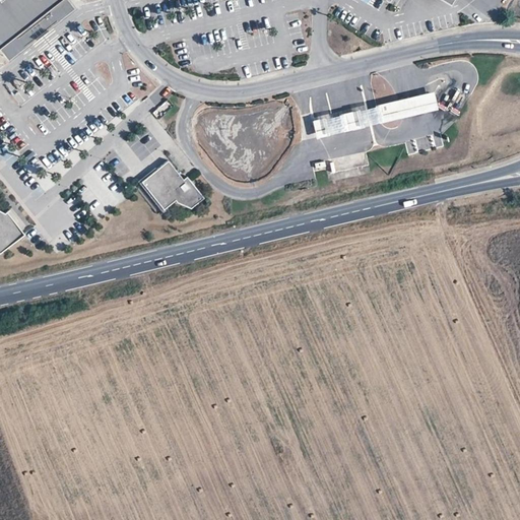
[(0,0),(0,49),(25,29),(31,38),(38,33),(47,25),(41,17),(62,0),(0,0)]
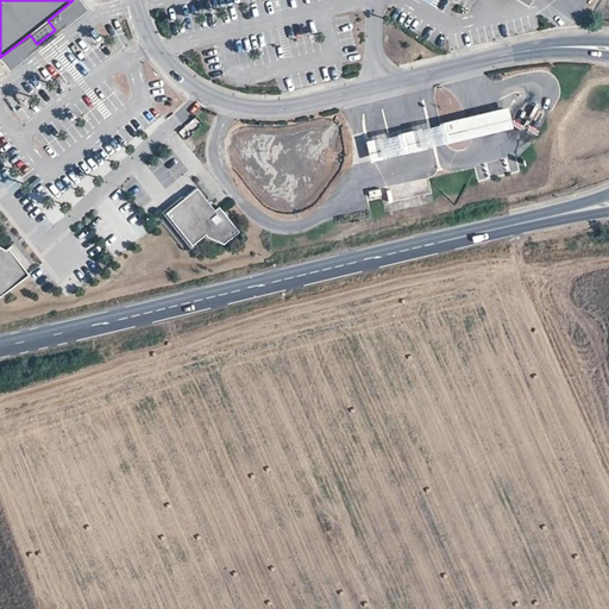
[(86,7),(79,0),(73,0),(48,20),(55,30),(86,7)]
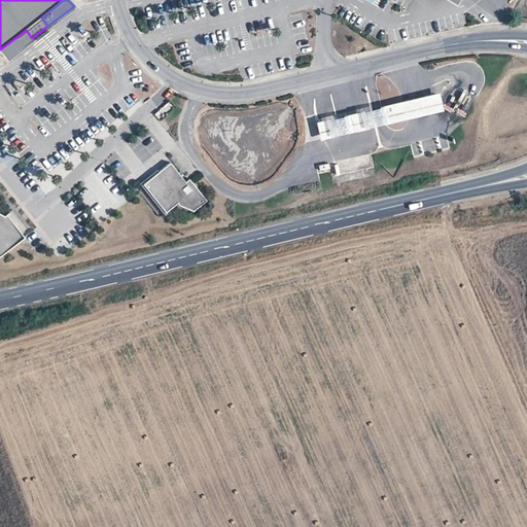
[(32,38),(26,30),(0,49),(6,59),(32,38)]
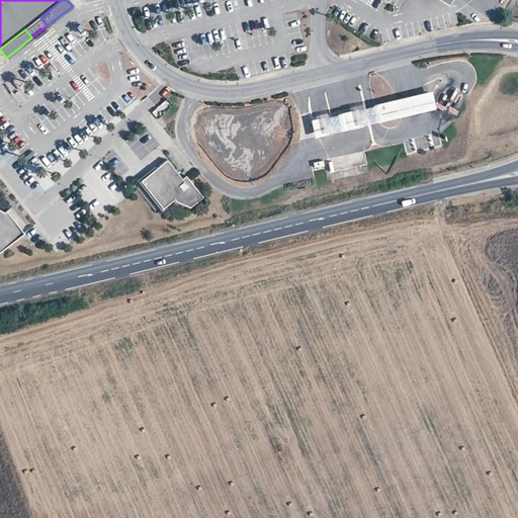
[(411,96),(373,105),(377,123),(415,114),(437,109),(432,91),(411,96)]
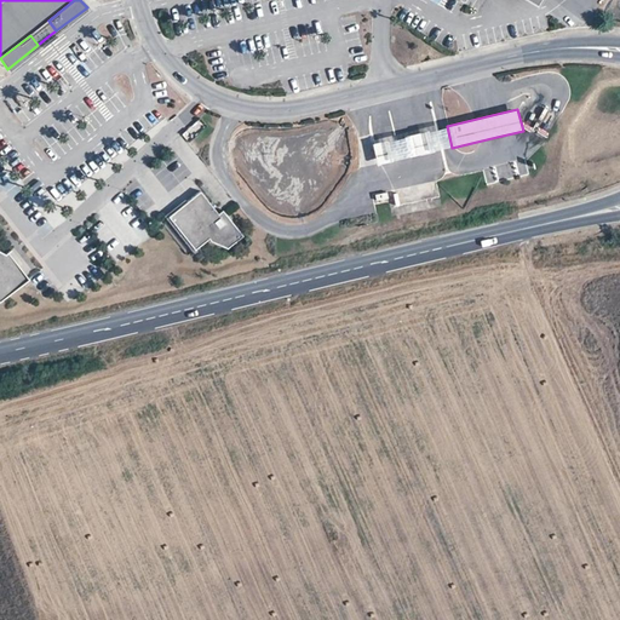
[(395,138),(373,144),(378,165),(399,160),(448,148),(452,148),(447,126),(443,127),(395,138)]
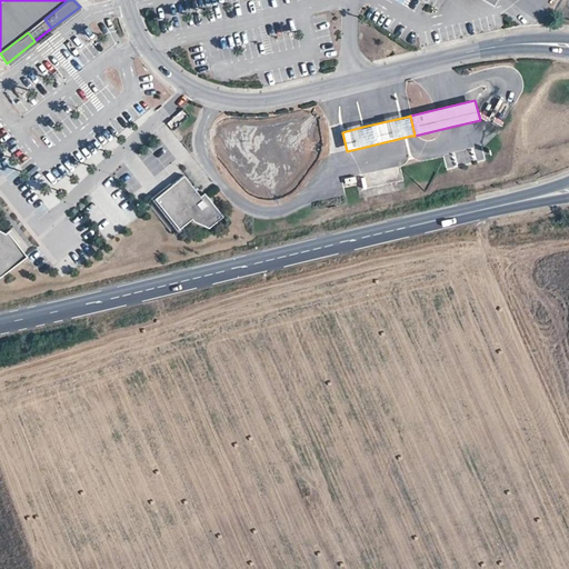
[(183,176),(152,200),(178,230),(191,218),(193,221),(208,228),(221,217),(205,193),(201,197),(183,176)]
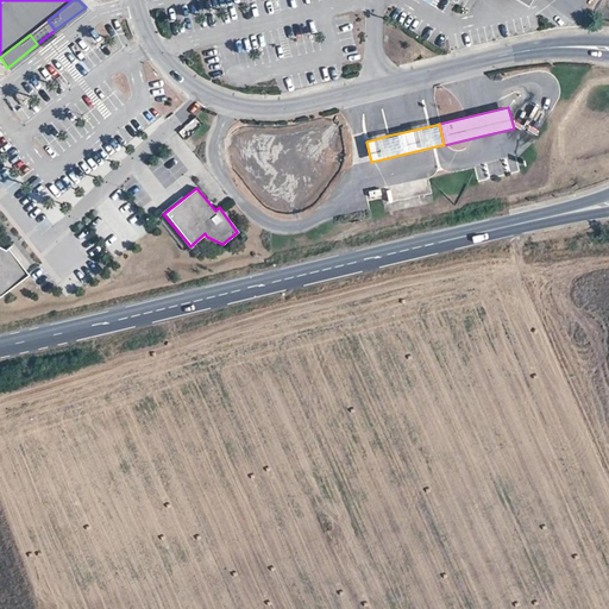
[(0,296),(26,276),(6,250),(0,248),(0,296)]
